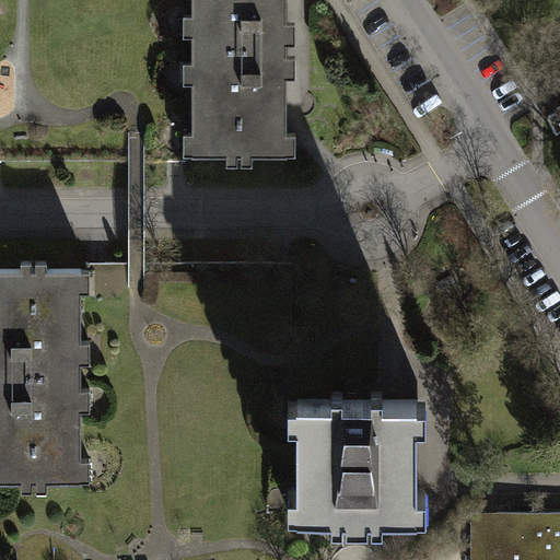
[(287,47),(287,43),(295,43),(295,19),(286,19),(286,0),(191,0),(191,9),(193,16),(184,16),(184,36),(191,36),(191,38),(191,47),(287,47)]
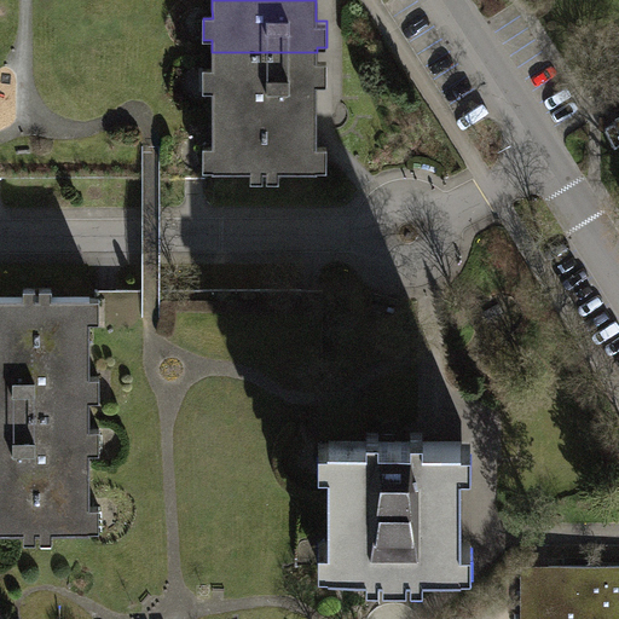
[(327,62),(316,62),(317,52),(212,52),(212,68),(212,70),(203,70),(203,93),(212,93),(212,99),(212,110),(212,123),(212,138),(212,148),(202,148),(202,174),(212,174),(212,179),(249,179),(249,189),(278,189),(278,179),(314,179),(314,174),(327,174),(327,165),(327,148),(316,148),(316,115),(316,88),(327,88),(327,62)]
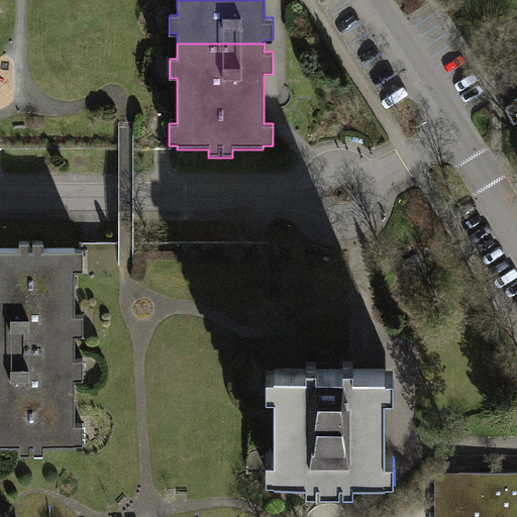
[(0,346),(80,345),(80,339),(89,338),(89,318),(80,318),(80,273),(90,274),(89,248),(81,248),(43,249),(43,241),(20,241),(20,247),(0,247),(0,346)]
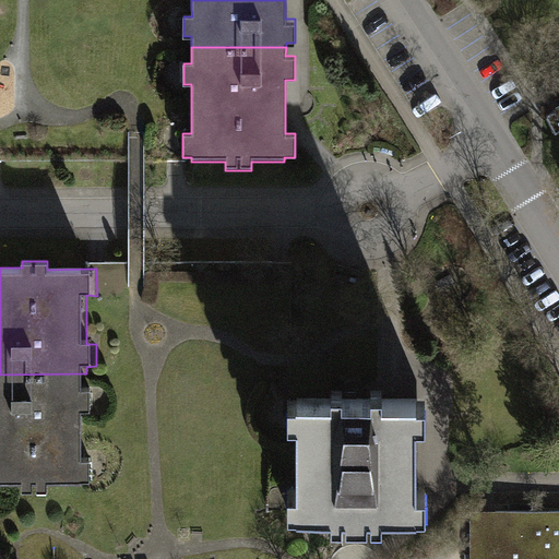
[(86,391),(86,373),(0,375),(0,484),(26,484),(26,495),(52,494),(51,484),(95,483),(95,462),(86,462),(86,413),(95,413),(95,391),(86,391)]
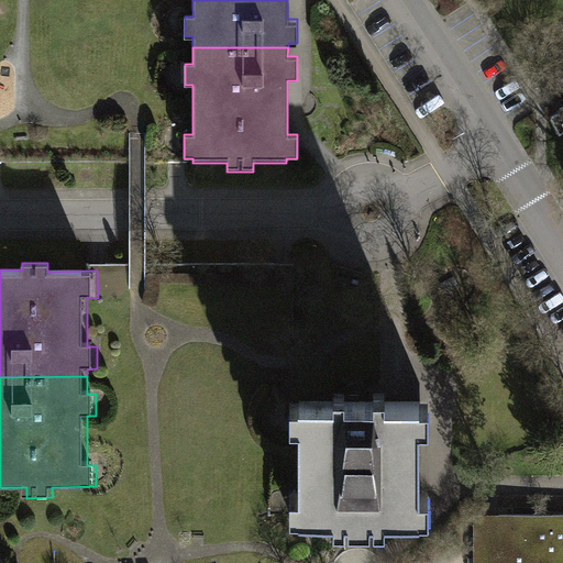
[(329,407),(289,407),(289,428),(301,427),(304,499),(293,499),(293,521),(332,520),(332,532),(344,532),(357,532),(383,531),(383,523),(424,522),(424,503),(415,503),(414,432),(426,432),(424,406),(385,406),(384,393),(364,394),(364,403),(346,403),(346,393),(328,394),(329,407)]
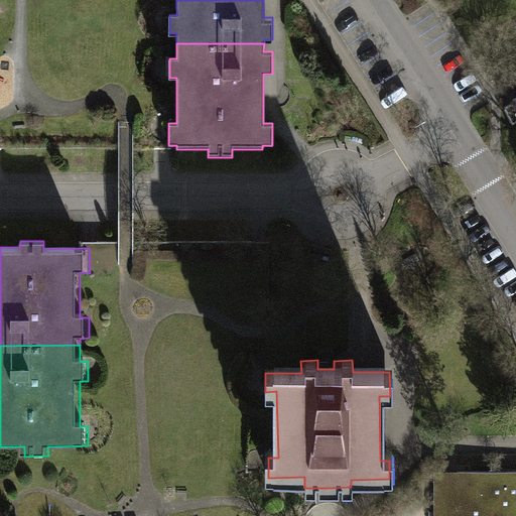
[(515,515),(515,471),(453,472),(434,472),(433,515),(515,515)]
